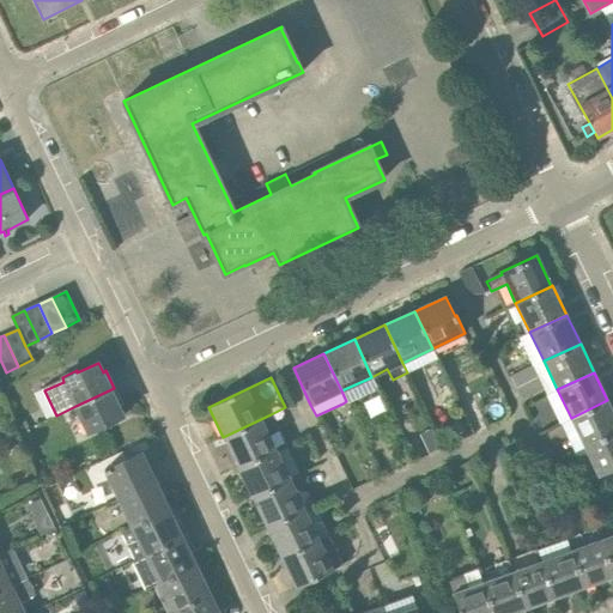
[(114,388),(76,406),(90,435),(102,428),(101,426),(123,416),(119,405),(122,404),(114,388)]
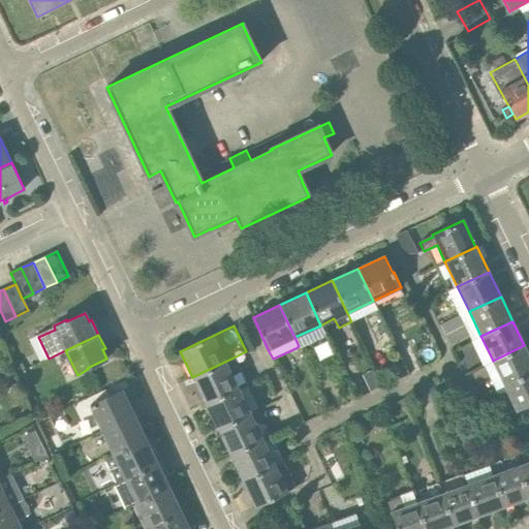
[(504,385),(528,373),(528,354),(524,345),(493,361),(504,385)]
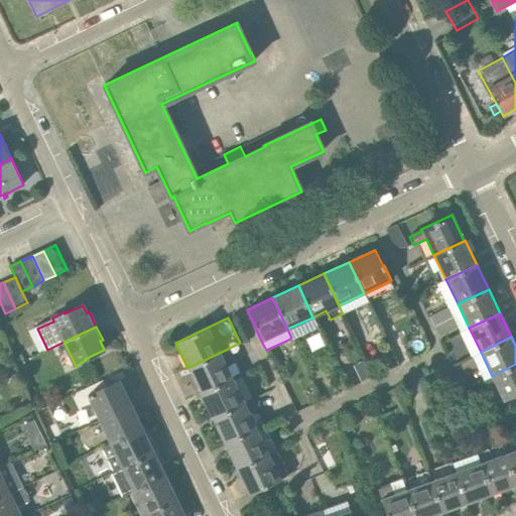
[(221,352),(187,368),(200,393),(233,378),(221,352)]
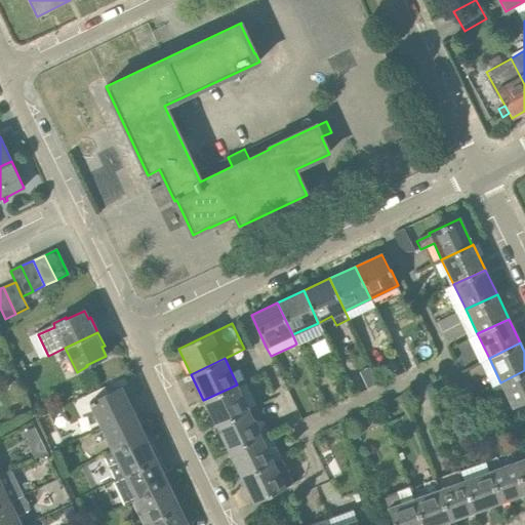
[(10,369),(7,361),(2,362),(0,366),(0,368),(1,372),(10,369)]
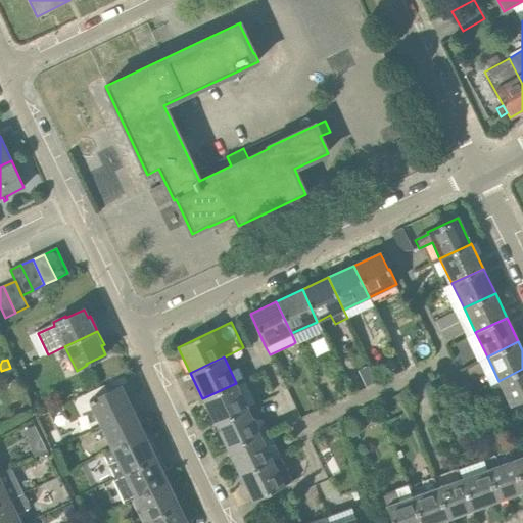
[(522,369),(498,381),(489,385),(501,411),(511,407),(522,400),(522,369)]
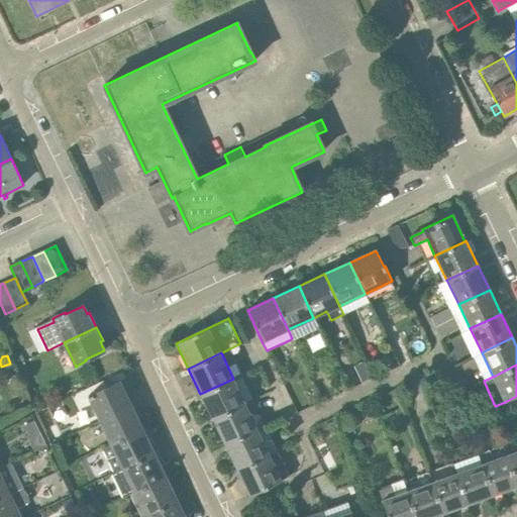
[(233,379),(200,394),(213,419),(245,404),(239,392),(246,389),(240,375),(233,379)]
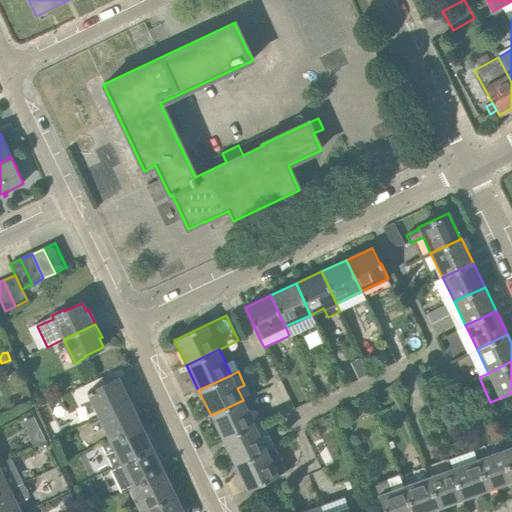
[(98,418),(127,404),(121,391),(124,389),(118,378),(86,394),(98,418)]
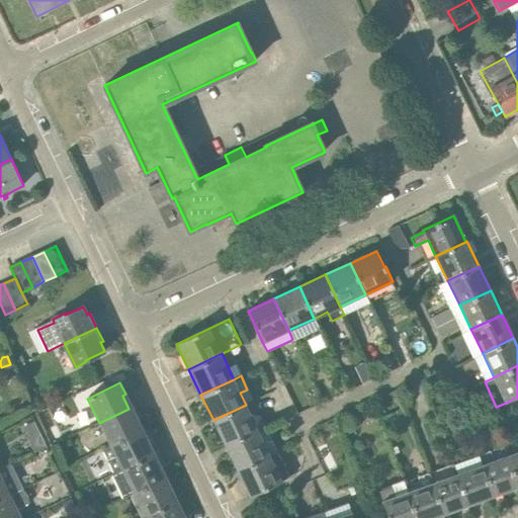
[(246,405),(213,420),(226,446),(258,430),(246,405)]
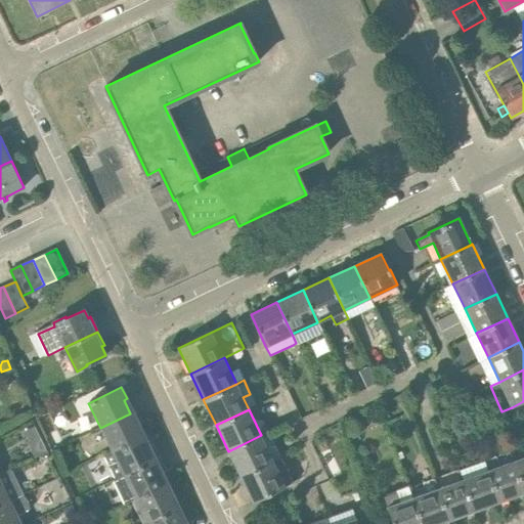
[(112,451),(144,436),(139,425),(136,426),(130,413),(100,428),(112,451)]
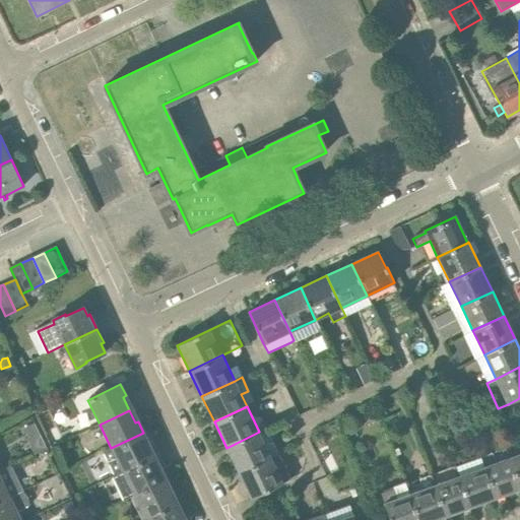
[(33,424),(24,428),(29,438),(38,435),(40,434),(35,423),(33,424)]
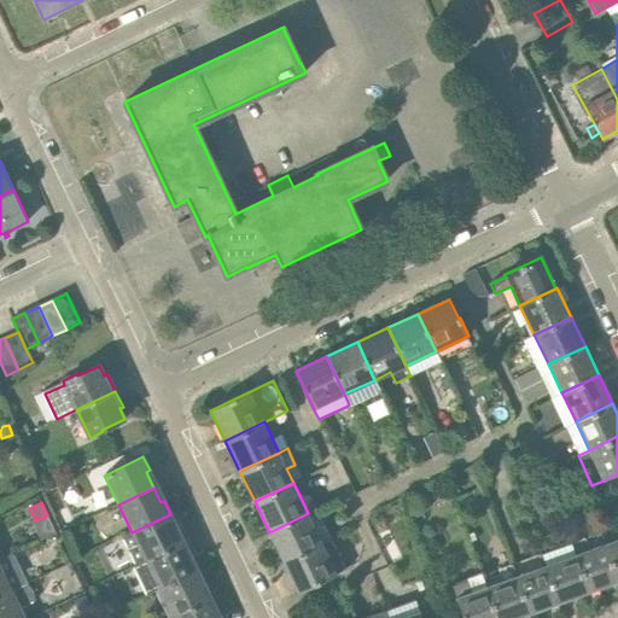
[(308,513),(269,532),(284,561),(322,543),(308,513)]
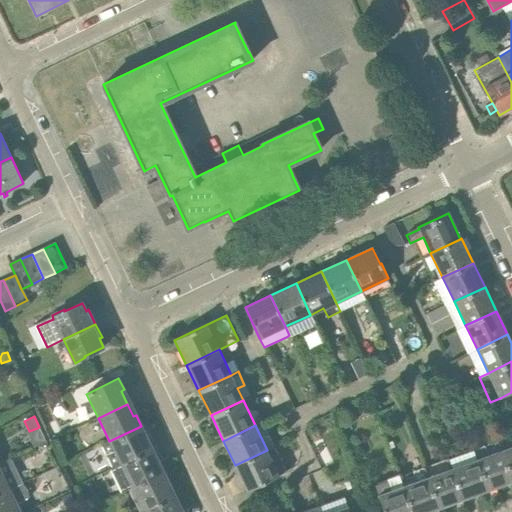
[(113,468),(150,450),(144,438),(147,437),(141,426),(109,441),(101,444),(113,468)]
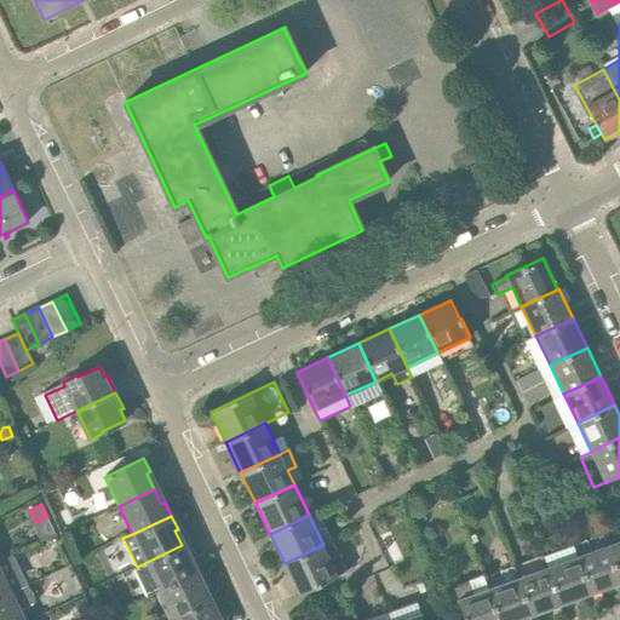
[(323,545),(285,563),(299,595),(346,573),(332,541),(323,545)]
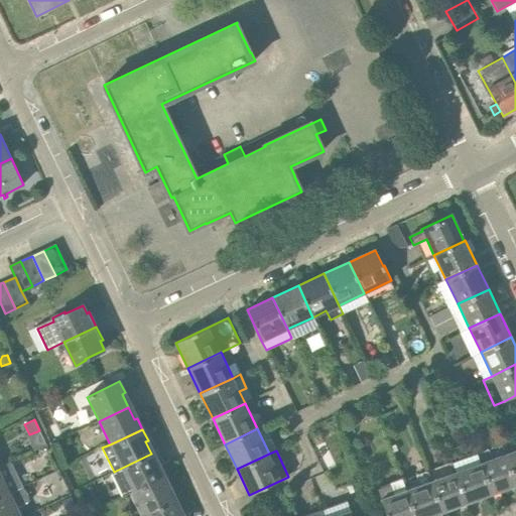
[(515,450),(507,454),(515,480),(515,450)]
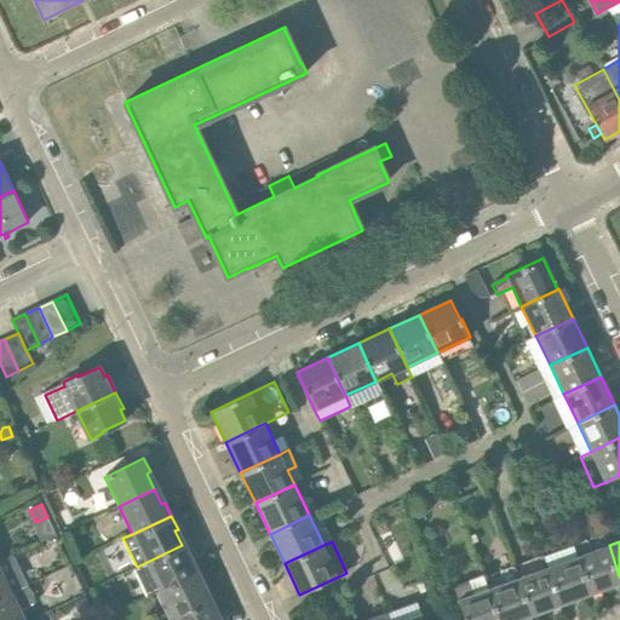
[(148,596),(160,590),(199,573),(193,560),(189,562),(182,545),(137,567),(135,568),(148,596)]
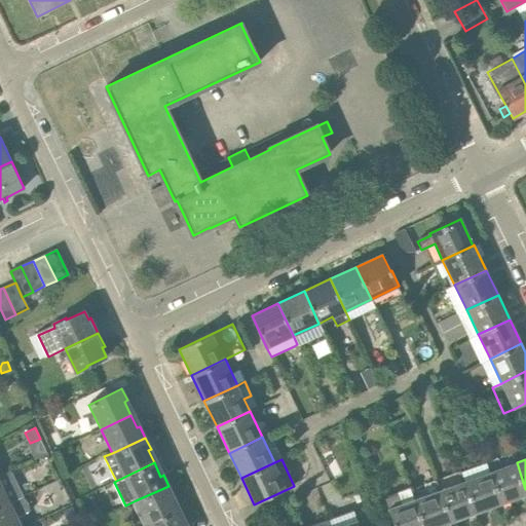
[(525,494),(525,489),(517,462),(491,472),(503,503),(525,494)]
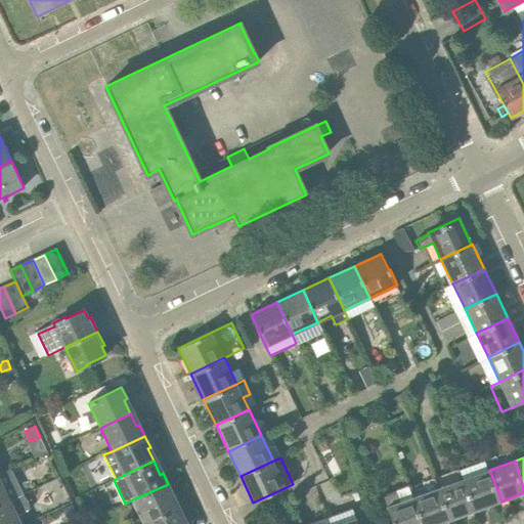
[(12,470),(0,475),(0,506),(24,494),(12,470)]
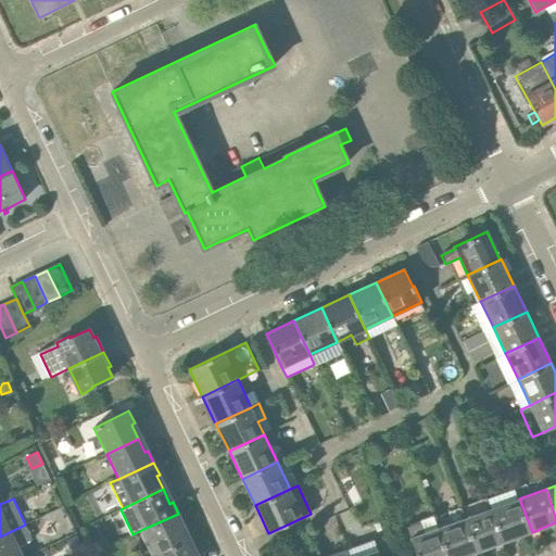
[(493,508),(505,542),(532,532),(519,498),(493,508)]
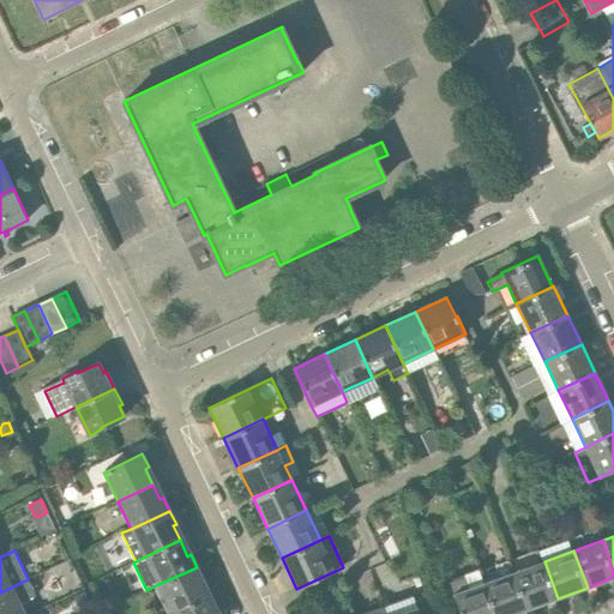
[(515,572),(528,609),(558,599),(545,561),(515,572)]
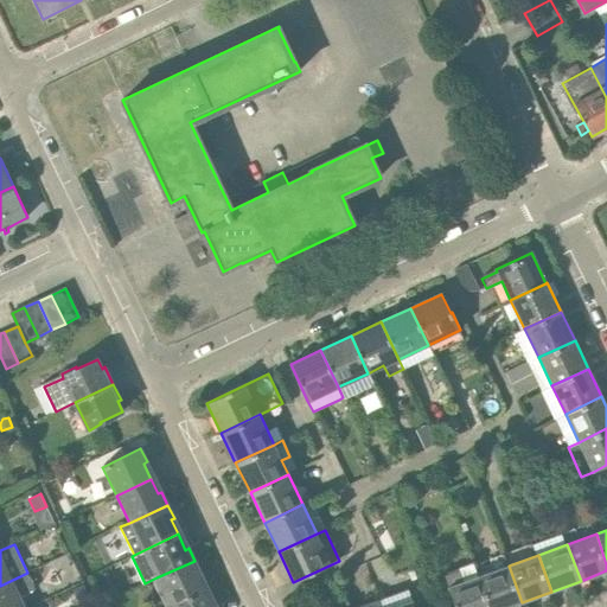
[(170,606),(205,590),(198,576),(200,574),(195,561),(157,577),(170,606)]
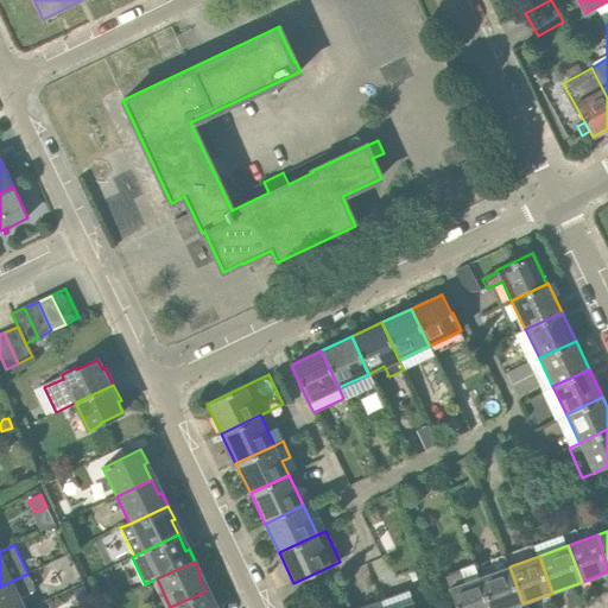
[(479,577),(489,607),(508,607),(523,603),(510,567),(479,577)]
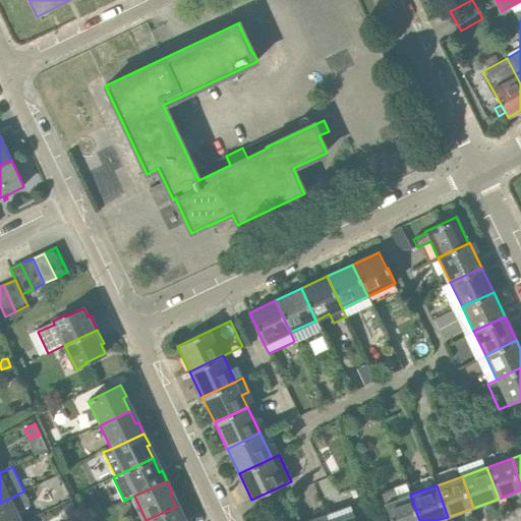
[(95,487),(82,494),(88,504),(95,501),(99,495),(95,487)]
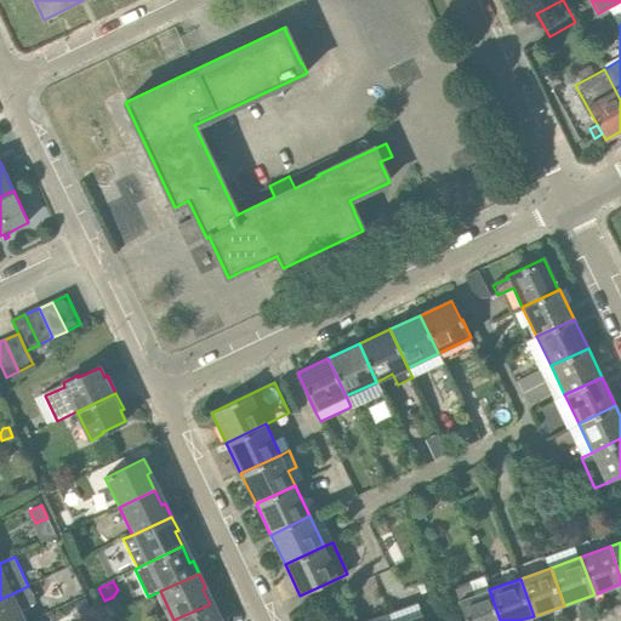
[(469,582),(454,588),(459,602),(466,620),(500,620),(489,590),(474,596),(469,582)]
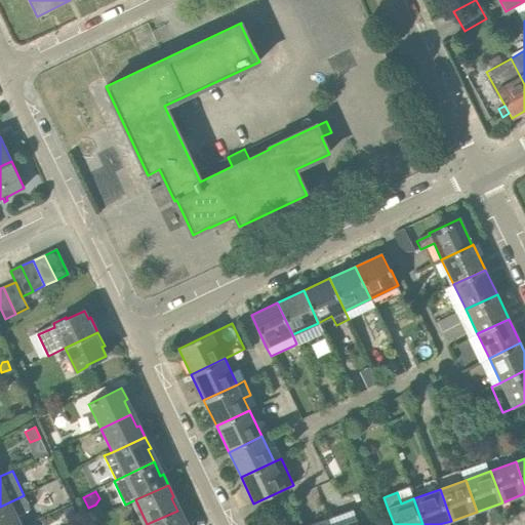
[(24,495),(0,507),(0,524),(23,524),(18,516),(31,510),(24,495)]
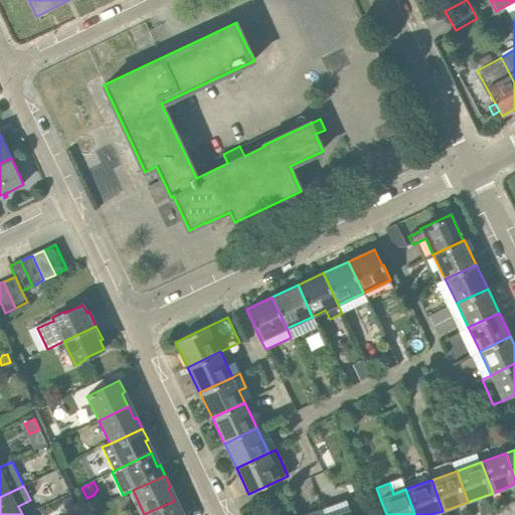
[(68,497),(62,500),(66,509),(72,506),(74,505),(70,496),(68,497)]
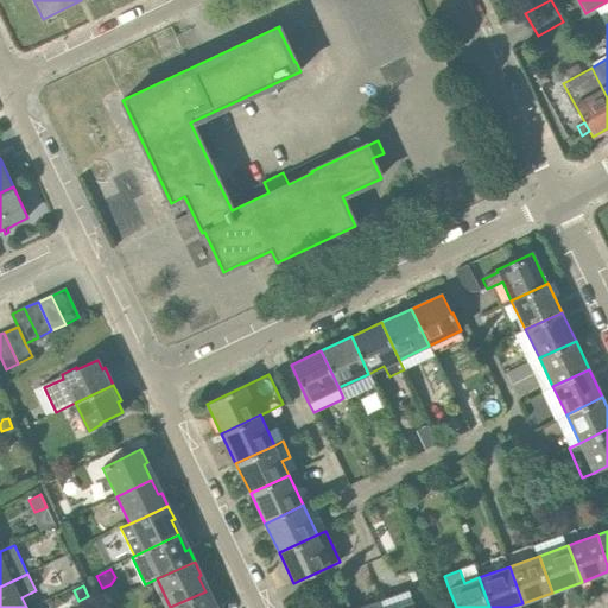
[(119,596),(114,587),(105,591),(109,601),(119,596)]
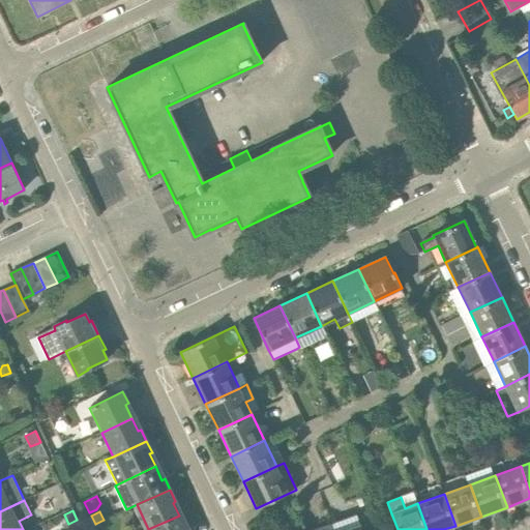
[(146,529),(188,529),(188,528),(185,529),(179,516),(148,529),(146,529)]
